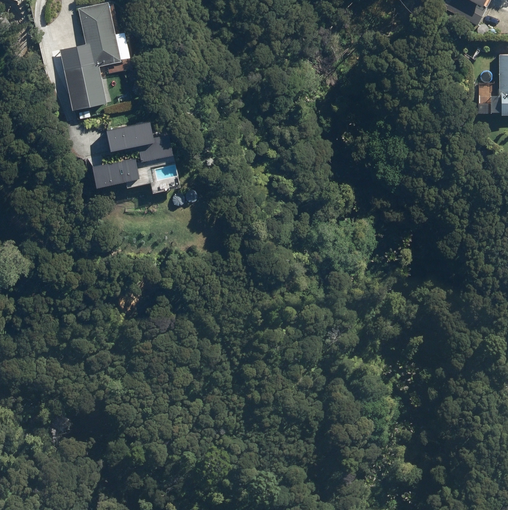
[(485,8),(469,0),(430,0),(431,1),(476,25),(485,8)]
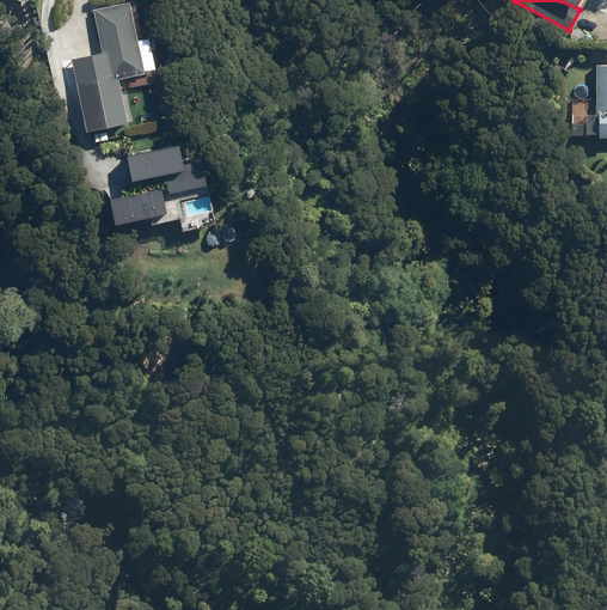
[(146,73),(128,2),(90,11),(106,77),(74,85),(86,133),(127,123),(117,80),(146,73)]
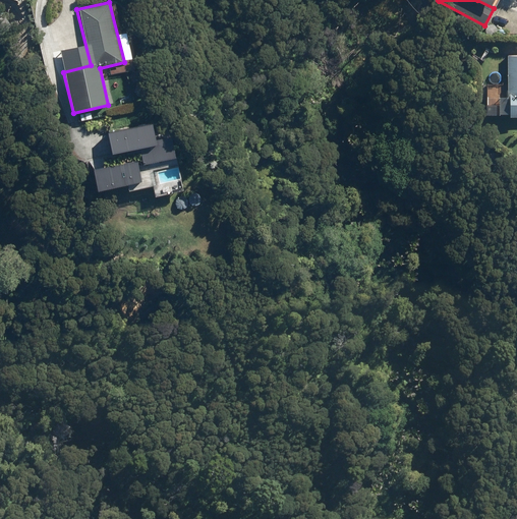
[(516,55),(507,56),(508,96),(510,95),(511,116),(516,115),(516,55)]
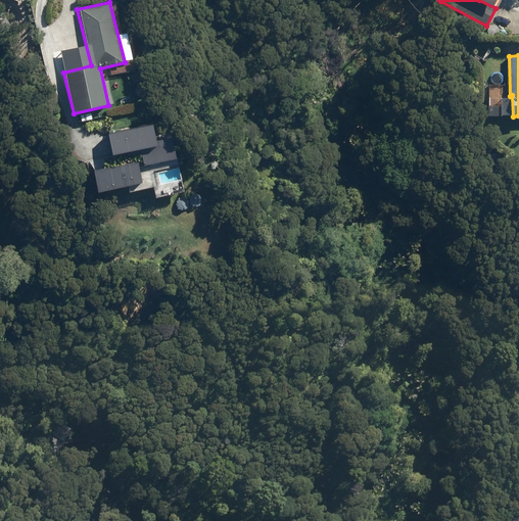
[(154,124),(108,134),(113,155),(140,149),(144,166),(177,158),(173,138),(157,141),(154,124)]
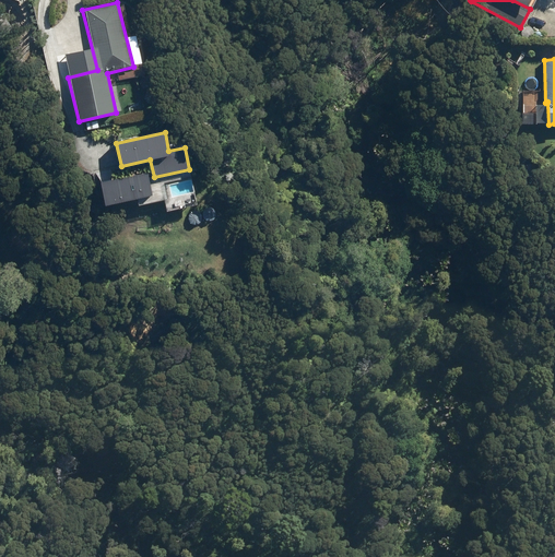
[(152,194),(146,173),(102,182),(107,205),(152,194)]
